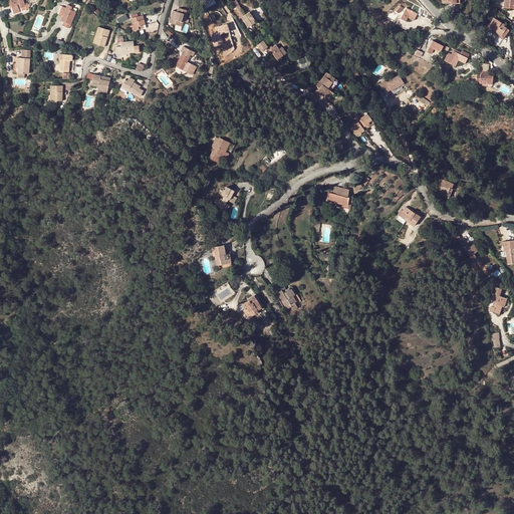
[(23,0),(14,0),(9,2),(10,6),(11,5),(12,8),(13,11),(26,6),(23,0)]
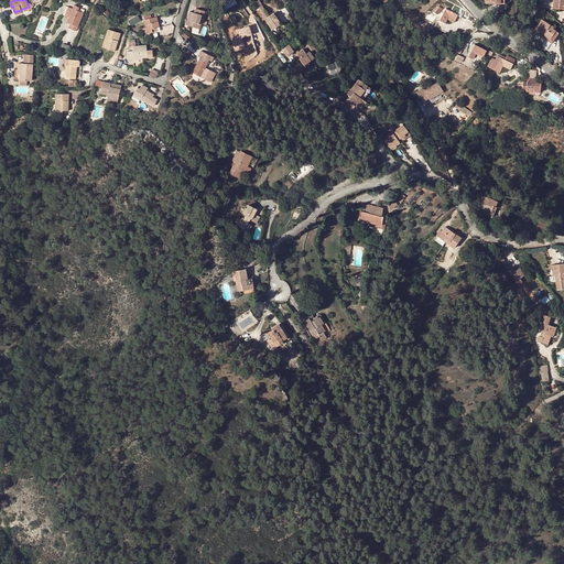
[(235,1),(220,9),(223,12),(237,4),(235,1)]
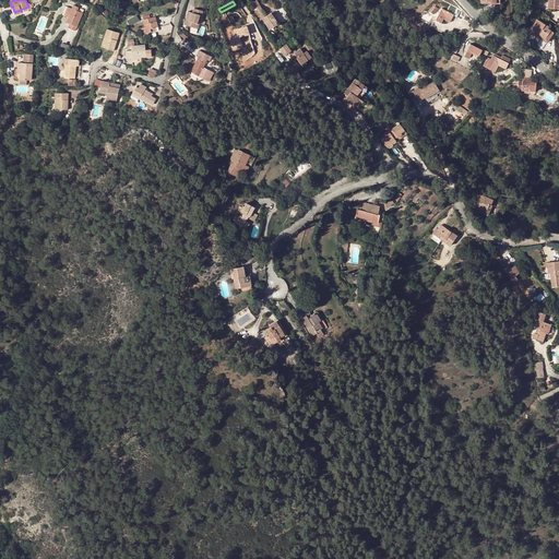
[(442,9),(436,21),(441,24),(444,20),(450,23),(454,16),(456,18),(460,11),(450,6),(447,12),(442,9)]
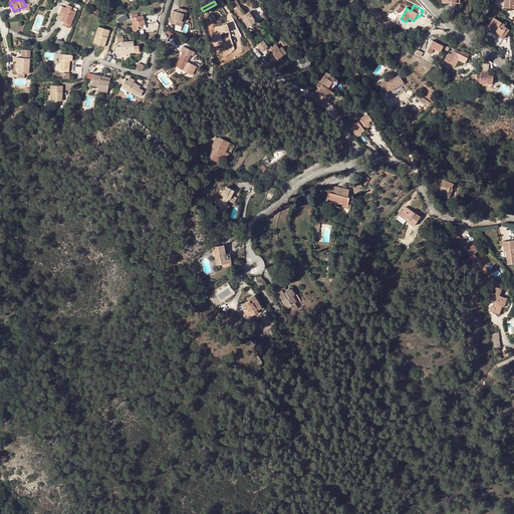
[(236,9),(240,15),(244,13),(240,6),(236,9)]
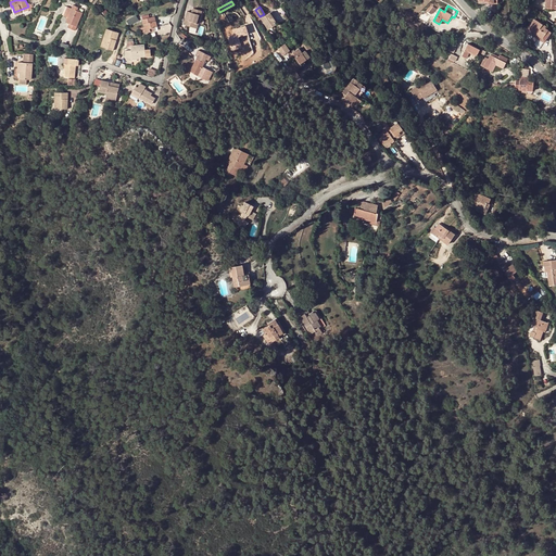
[(83,13),(79,12),(73,9),(68,8),(64,16),(68,17),(66,23),(70,24),(68,28),(75,32),(83,13)]
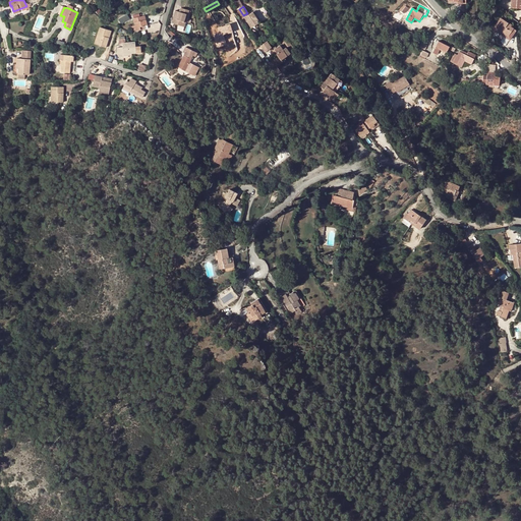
[(172,23),(183,27),(185,22),(183,21),(185,14),(187,15),(188,11),(181,8),(180,12),(175,11),(172,23)]
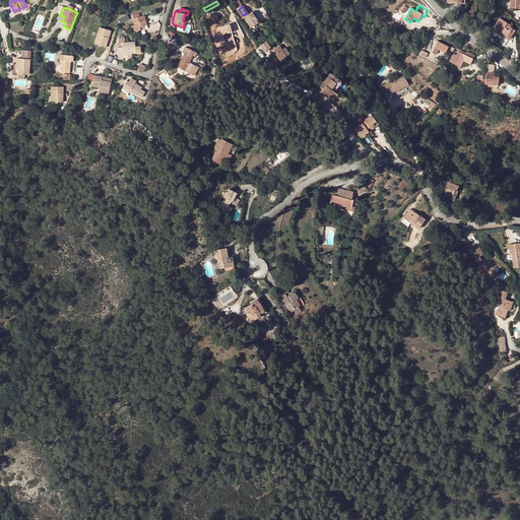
[(254,11),(252,12),(259,23),(260,22),(254,11)]
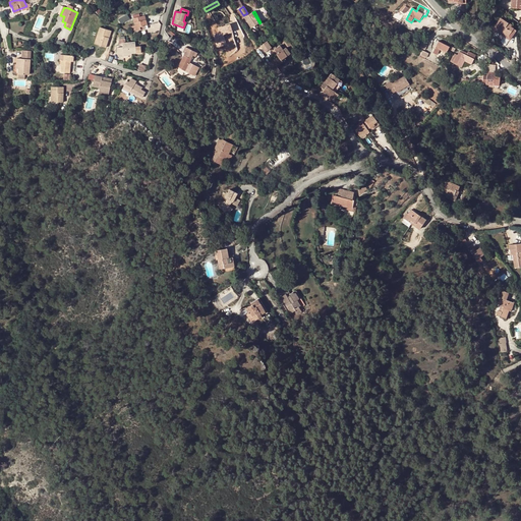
[(251,29),(259,23),(252,12),(248,15),(244,17),(251,29)]
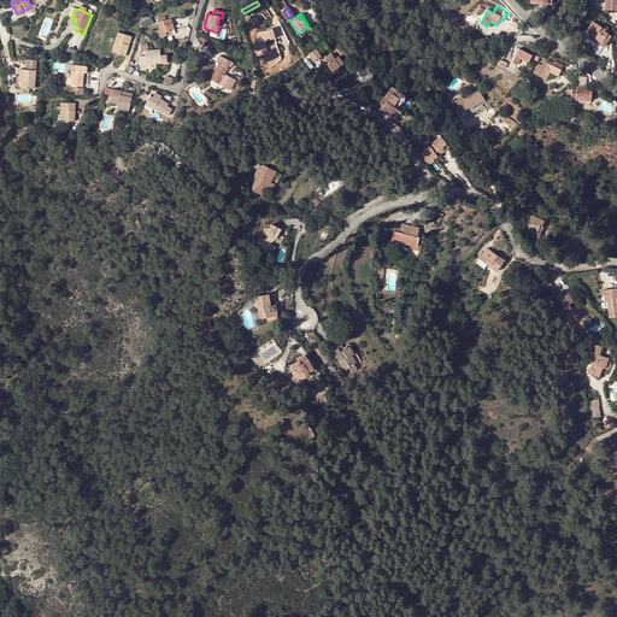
[(144,29),(154,23),(151,17),(140,23),(144,29)]
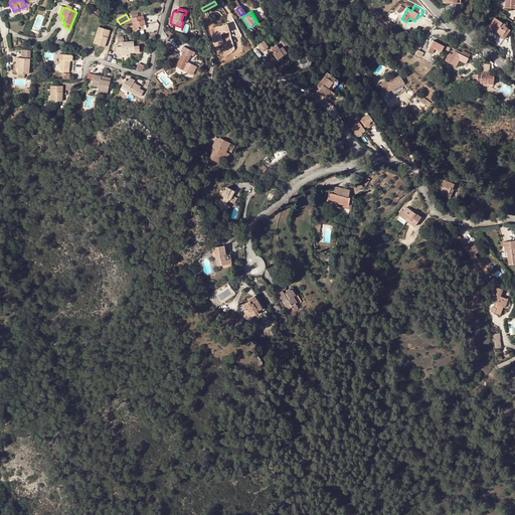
[(135,25),(135,29),(136,30),(140,29),(140,30),(147,28),(144,16),(139,17),(138,14),(132,15),(135,25)]
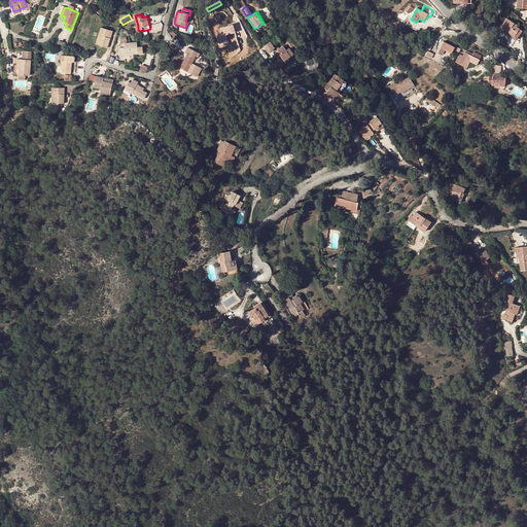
[(219,47),(230,45),(226,35),(235,33),(232,22),(233,21),(233,19),(213,24),(219,47)]
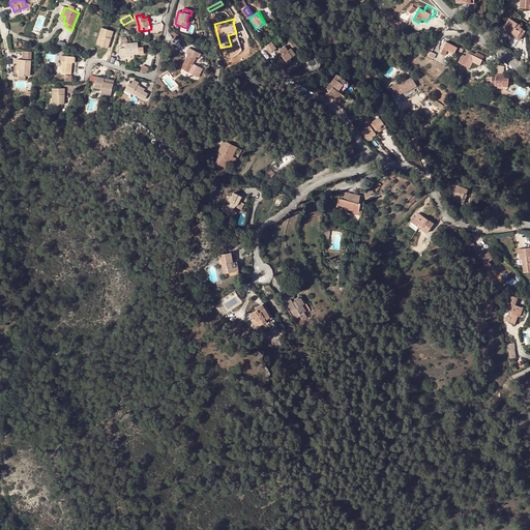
[(517,37),(522,29),(520,27),(521,26),(509,19),(502,30),(506,33),(507,31),(517,37)]
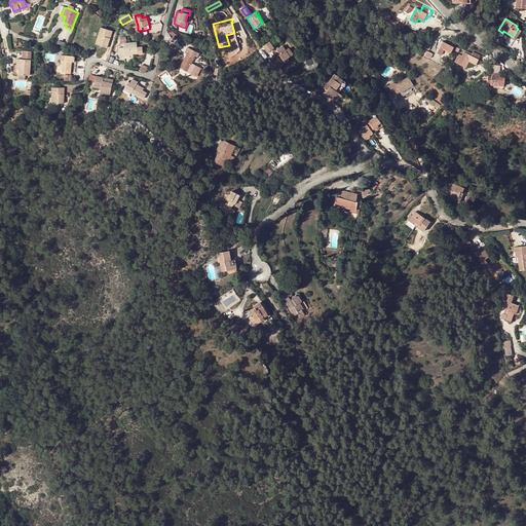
[(112,32),(102,28),(96,45),(107,49),(112,32)]
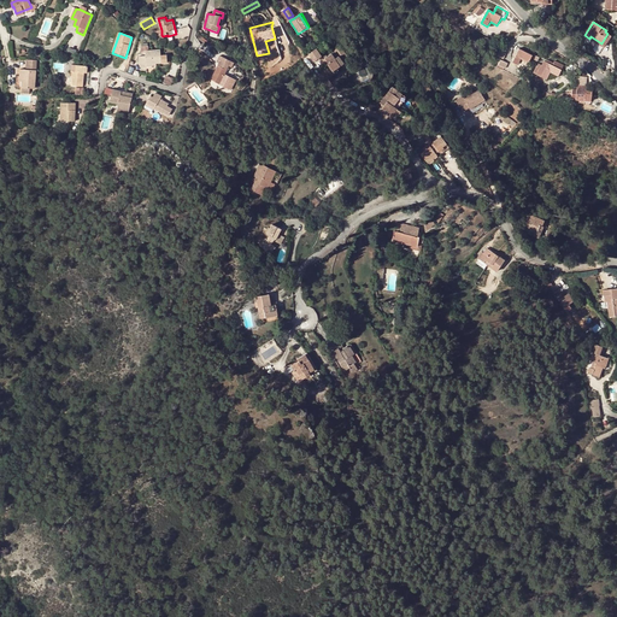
[(611,36),(607,34),(601,43),(591,36),(589,39),(604,47),(611,36)]
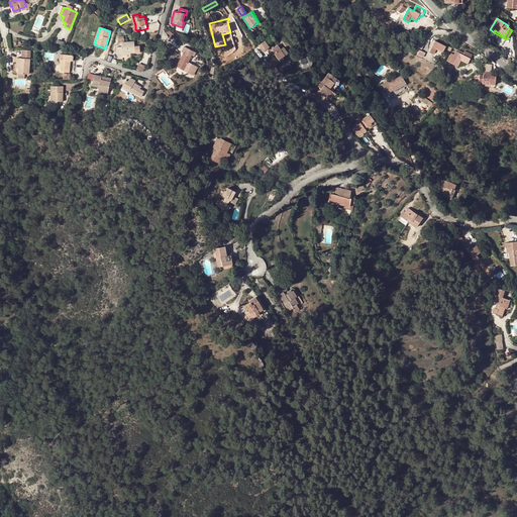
[(436,48),(443,52),(446,46),(435,41),(429,53),(433,55),(436,48)]
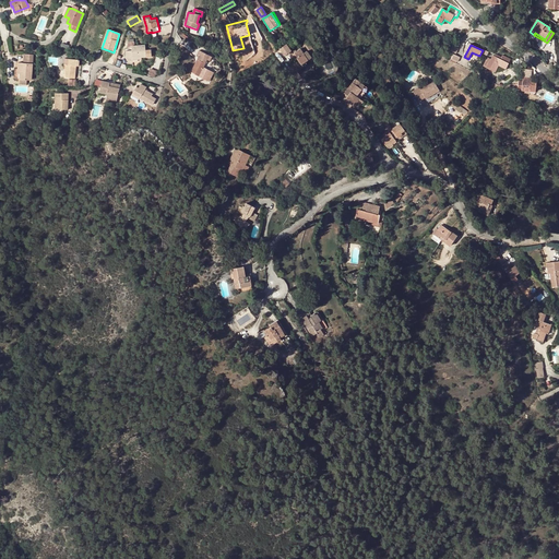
[(132,58),(141,58),(146,58),(152,58),(151,50),(145,50),(144,46),(131,47),(131,51),(126,52),(127,61),(133,60),(132,58)]
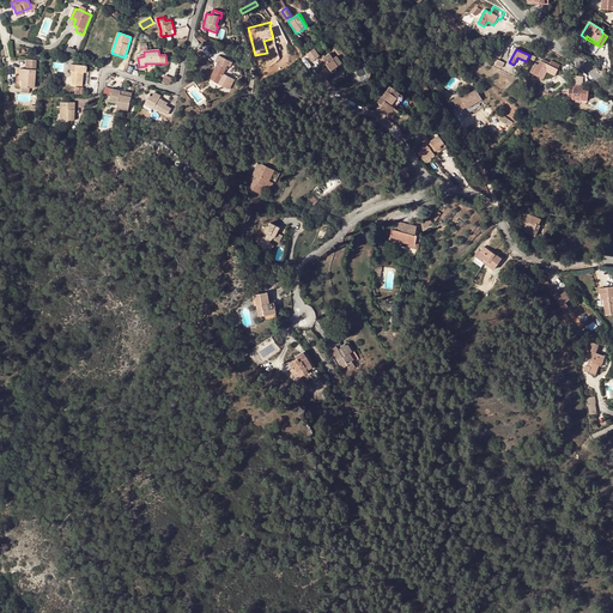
[(338,67),(333,59),(329,54),(321,60),(319,61),(322,67),(325,65),(326,65),(329,68),(328,70),(323,73),(327,78),(333,73),(334,74),(338,72),(335,68),(338,67)]
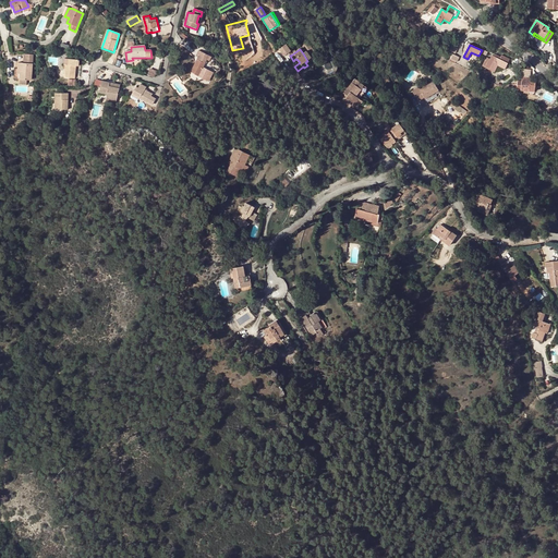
[(198,56),(197,60),(191,72),(198,76),(211,72),(203,68),(205,63),(207,59),(205,59),(207,55),(198,50),(196,55),(198,56)]
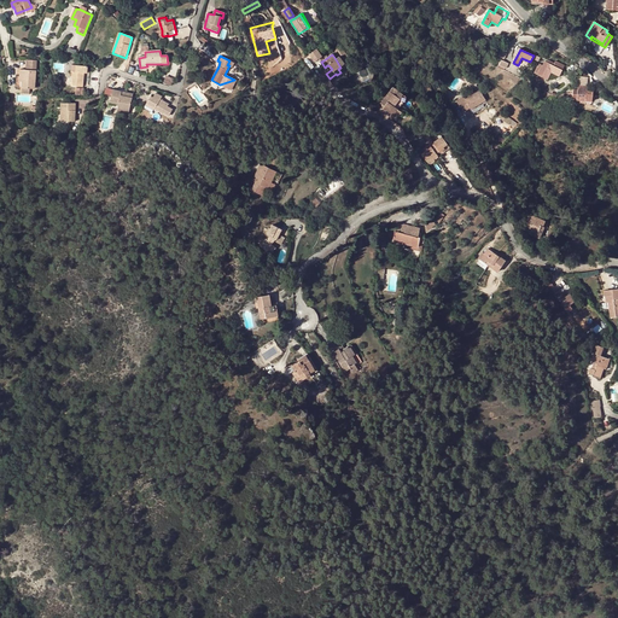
[(27,60),(27,70),(36,71),(36,60),(27,60)]
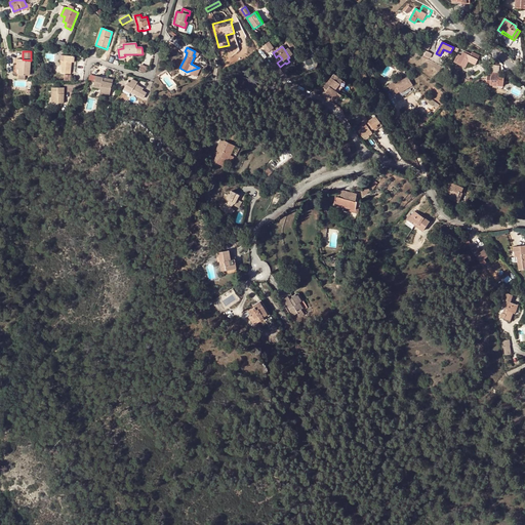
[(458,55),(454,63),(461,66),(467,54),(466,53),(463,52),(461,56),(459,54),(458,56),(458,55)]
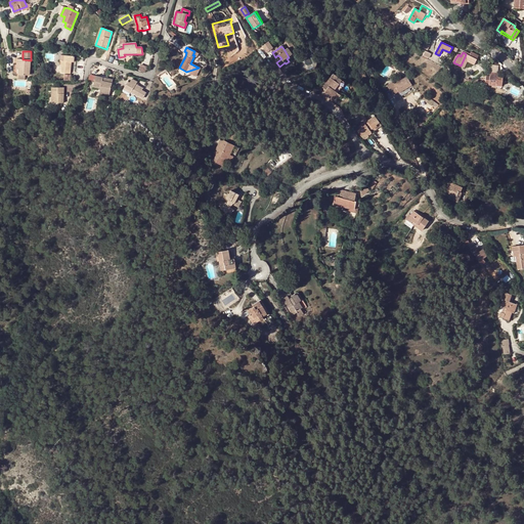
[(470,56),(466,54),(461,66),(465,68),(468,61),(474,66),(477,59),(470,56)]
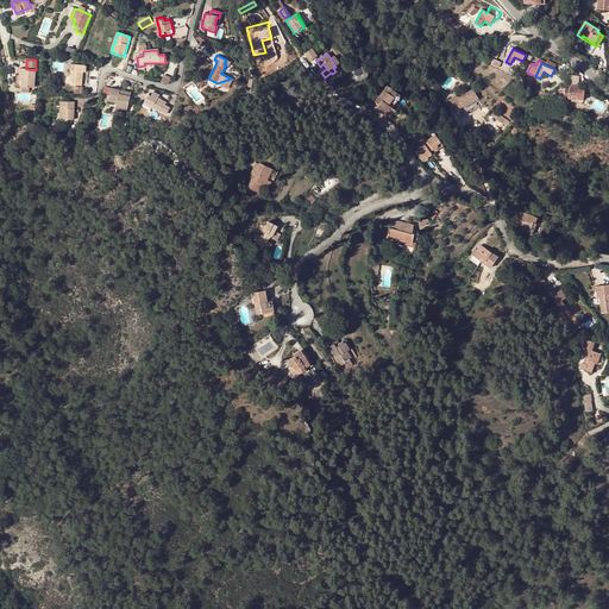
[(86,64),(74,64),(75,70),(71,71),(71,76),(71,85),(83,85),(83,70),(86,70),(86,64)]
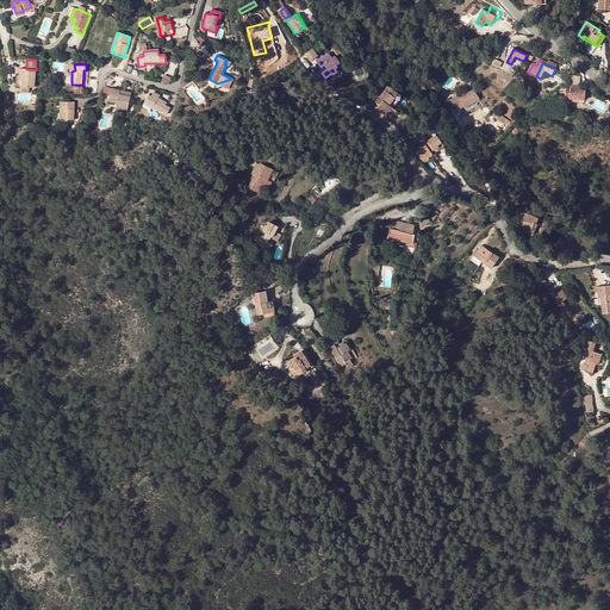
[(26,69),(23,69),(23,81),(23,87),(30,87),(35,88),(36,70),(26,69)]
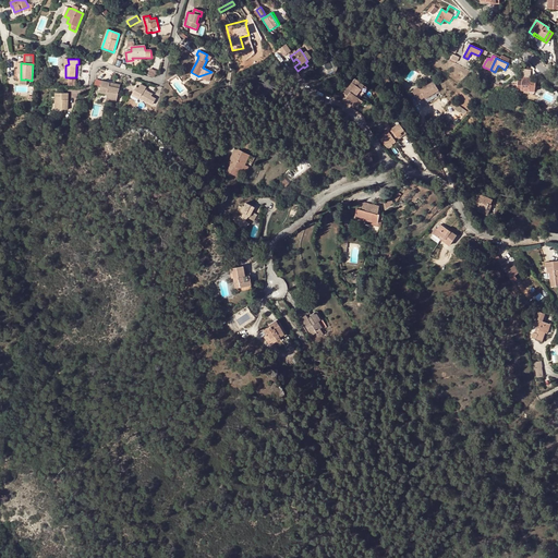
[(211,72),(198,76),(207,81),(211,72)]
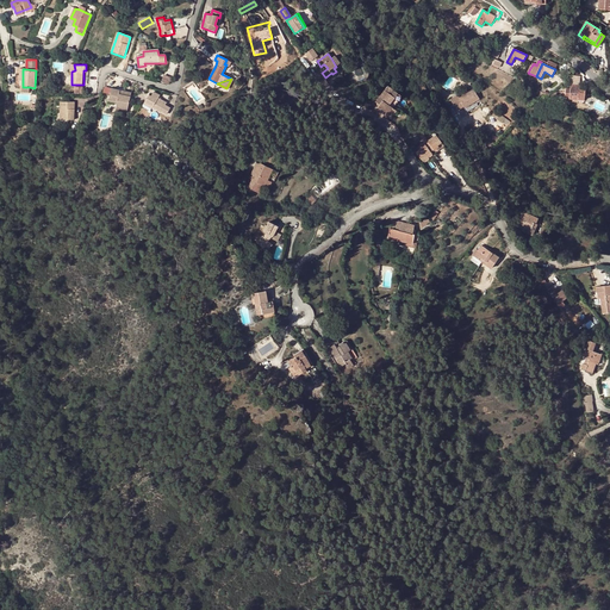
[(580,86),(571,85),(571,89),(566,88),(565,98),(570,98),(570,97),(574,98),(574,100),(584,100),(585,91),(579,91),(580,86)]
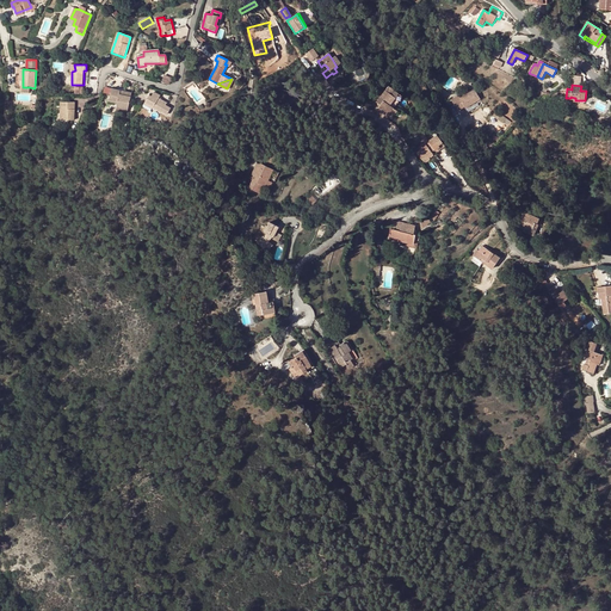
[(377,103),(381,105),(378,109),(375,112),(383,118),(386,116),(387,117),(402,97),(389,86),(377,103)]
